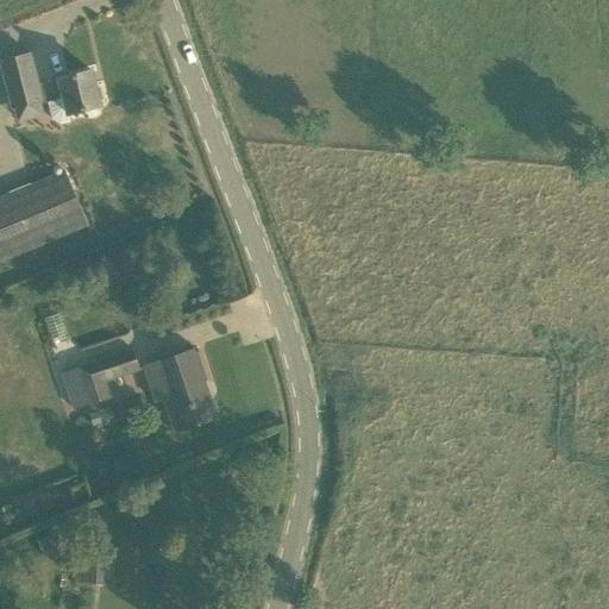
[(69,120),(68,113),(100,106),(99,101),(102,98),(100,88),(95,87),(90,70),(58,79),(38,85),(30,52),(0,61),(12,107),(41,100),(42,104),(46,102),(51,118),(60,123),(69,120)]
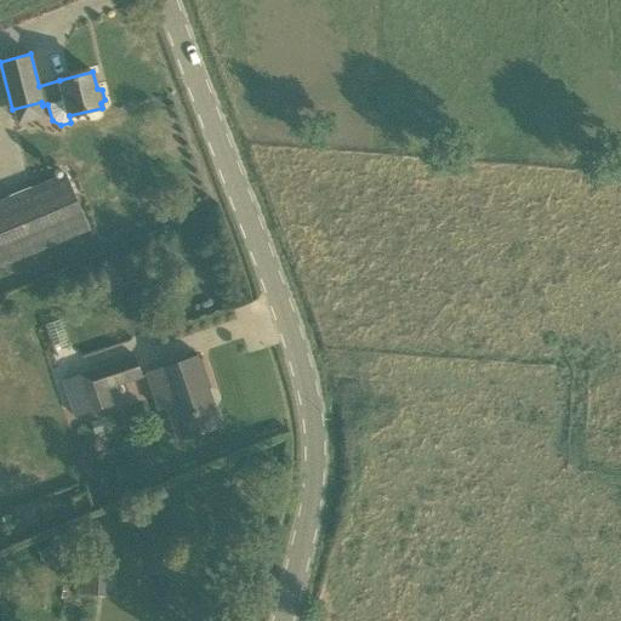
[(0,265),(87,228),(66,175),(0,201),(0,265)]
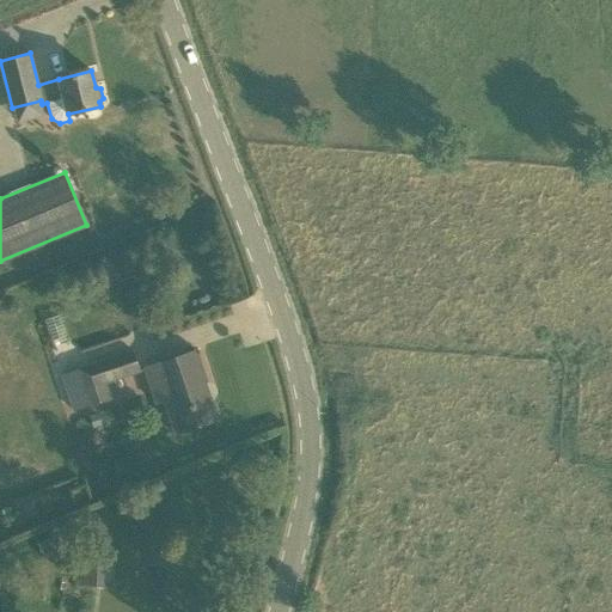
[(133,350),(78,369),(62,375),(74,411),(110,399),(105,383),(140,371),(133,350)]
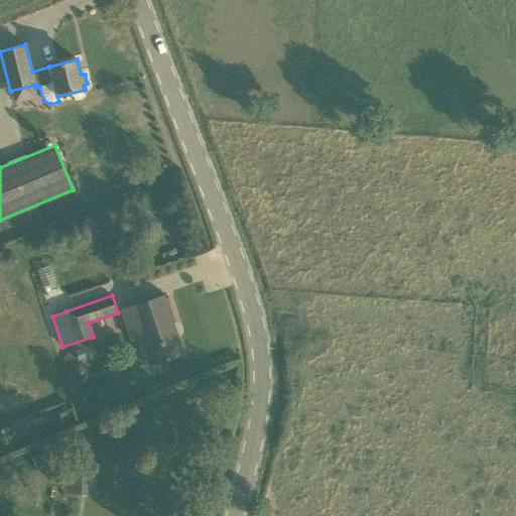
[(133,306),(143,336),(152,364),(182,354),(176,336),(174,337),(170,327),(173,327),(163,296),(133,306)]
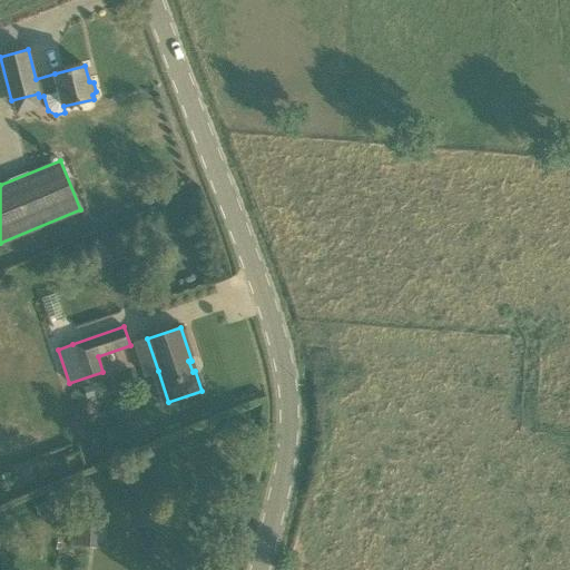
[(61,494),(35,505),(40,519),(67,508),(61,494)]
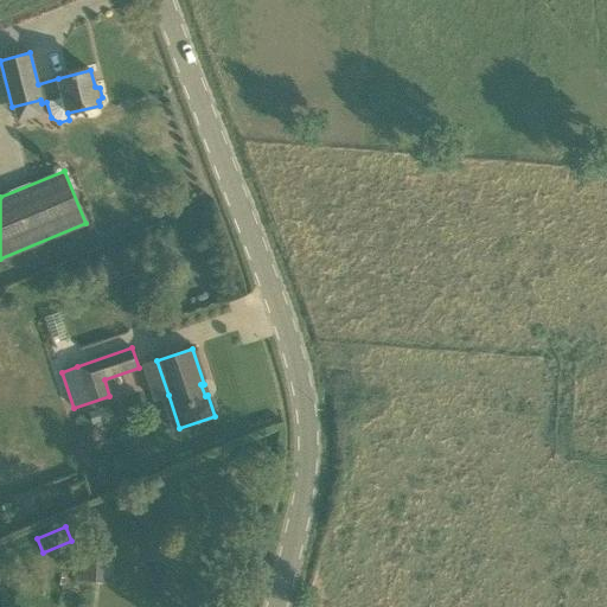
[(77,550),(74,581),(103,583),(106,554),(77,550)]
